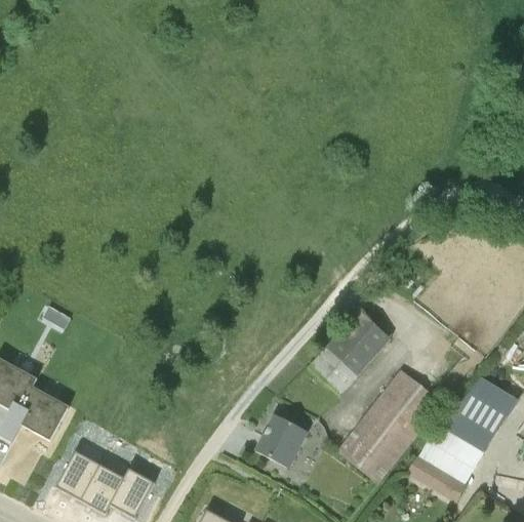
[(49,307),(43,317),(65,328),(71,318),(49,307)]
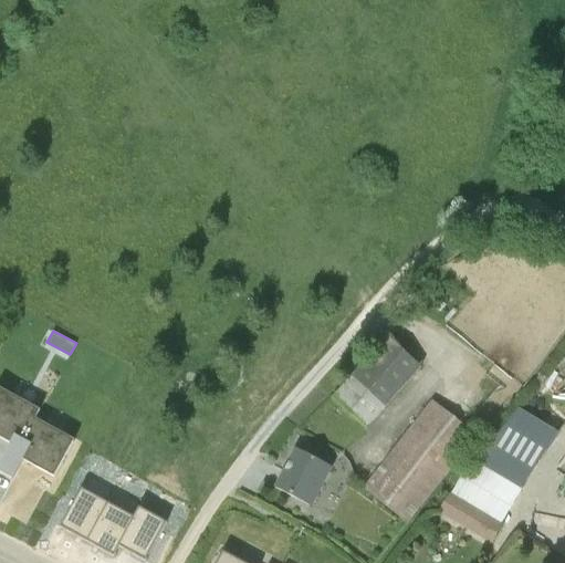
[(351,374),(333,394),(368,427),(387,406),(385,405),(421,365),(388,335),(352,375),(351,374)]
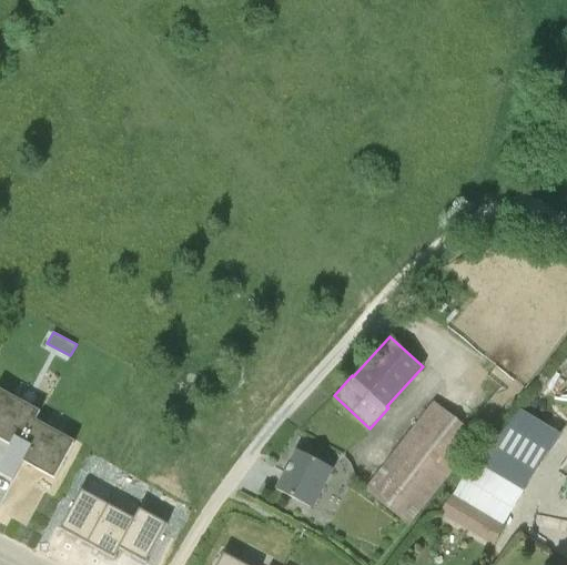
[(0,387),(0,436),(11,443),(0,464),(0,470),(13,477),(23,460),(54,476),(74,440),(36,419),(40,410),(0,387)]
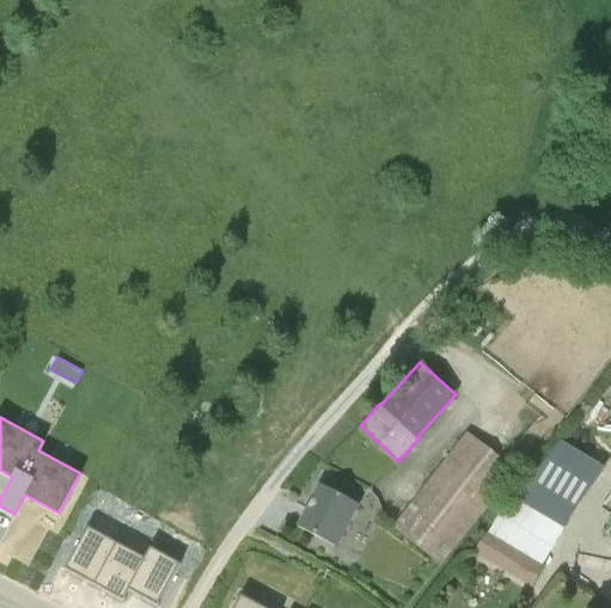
[(466,430),(392,526),(441,564),(517,468),(466,430)]
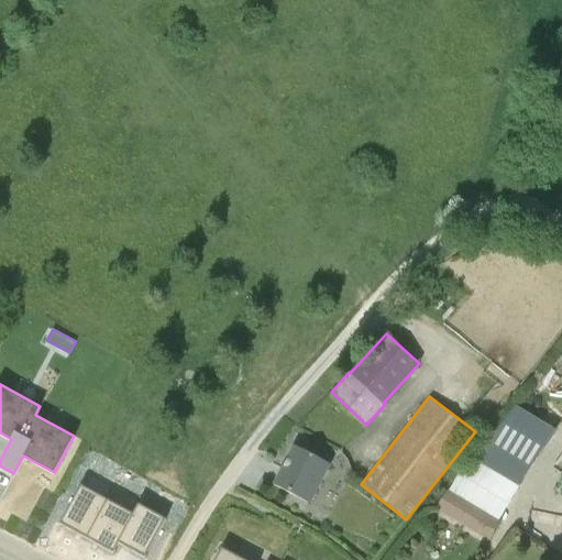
[(295,445),(274,484),(310,503),(330,463),(295,445)]
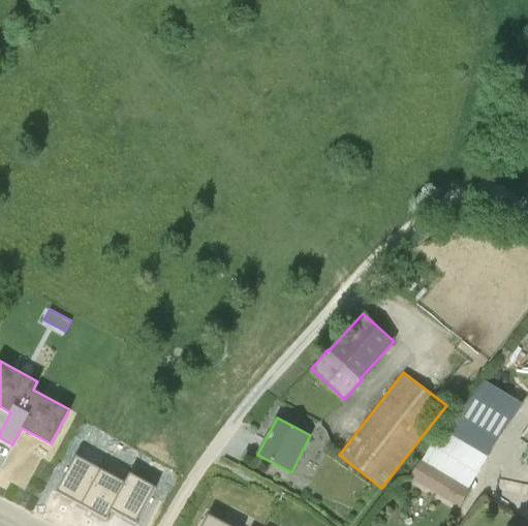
[(420,459),(469,488),(488,456),(440,427),(420,459)]
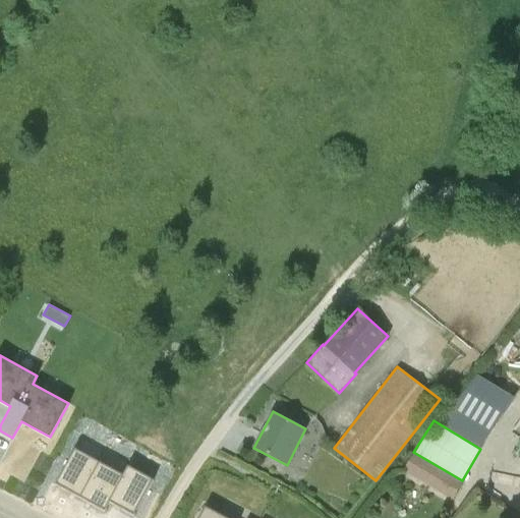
[(462,480),(413,452),(403,469),(452,499),(462,480)]
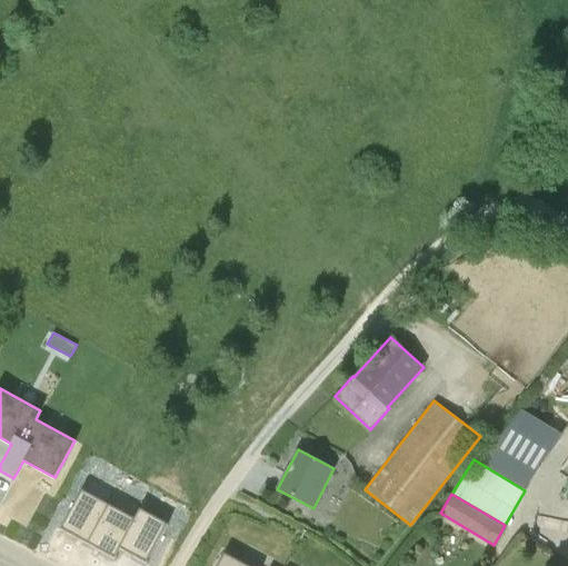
[(249,565),(223,553),(216,565),(249,565)]
